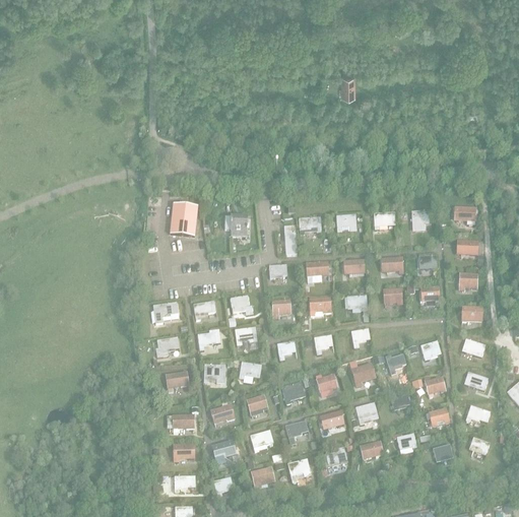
[(399,21),(404,33),(413,28),(409,17),(399,21)]
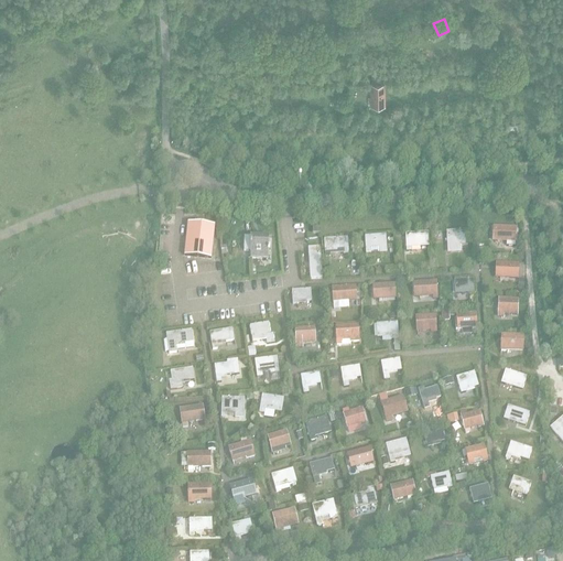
[(372,73),(374,104),(386,104),(385,73),(372,73)]
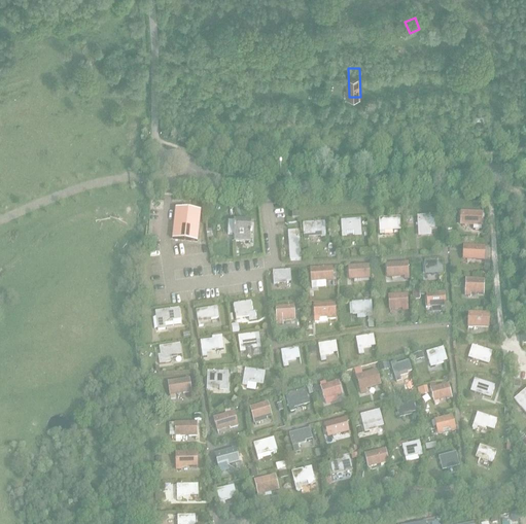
[(176,212),(174,237),(196,238),(199,239),(202,207),(176,205),(176,212)]
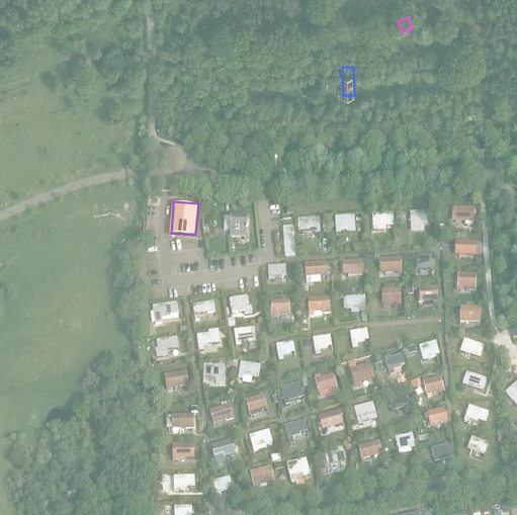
[(457,217),(469,218),(470,206),(453,205),(452,218),(457,218),(457,217)]
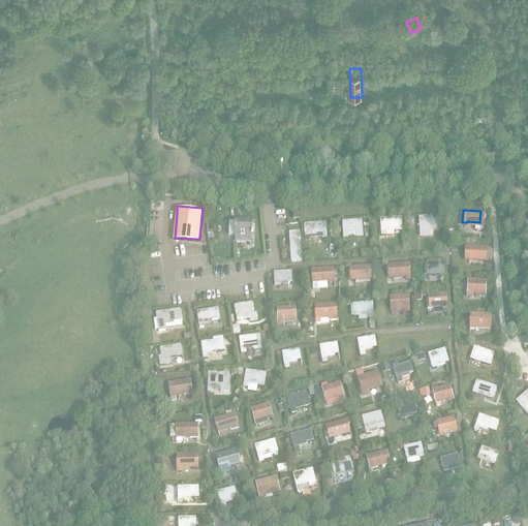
[(418,214),(418,226),(424,226),(424,224),(436,224),(436,213),(418,214)]
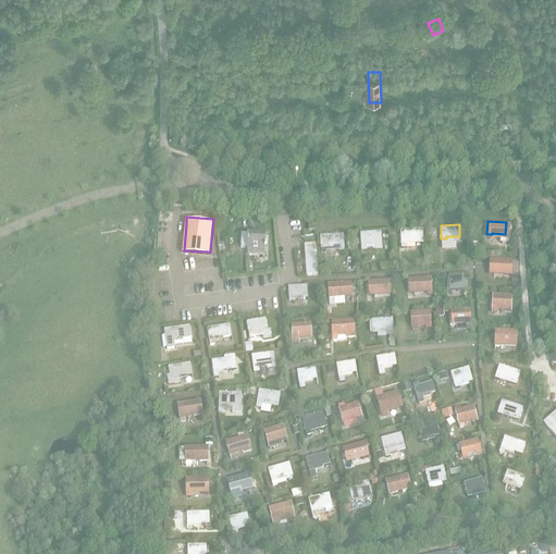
[(400,228),(400,242),(406,242),(406,239),(419,238),(419,226),(400,228)]
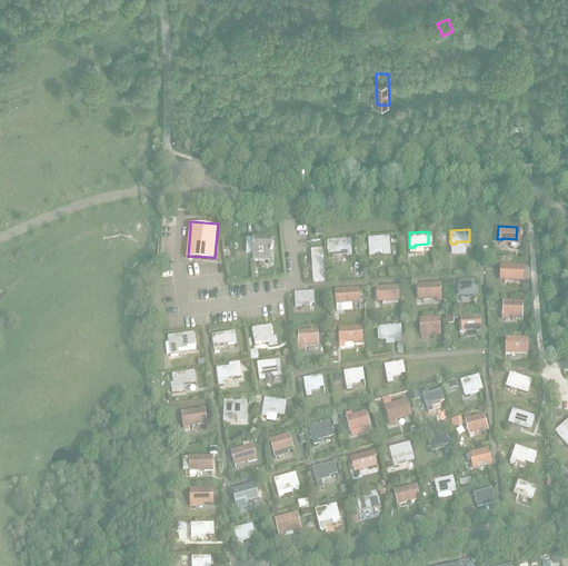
[(370,252),(375,252),(375,247),(387,247),(387,235),(368,236),(368,248),(369,248),(370,252)]
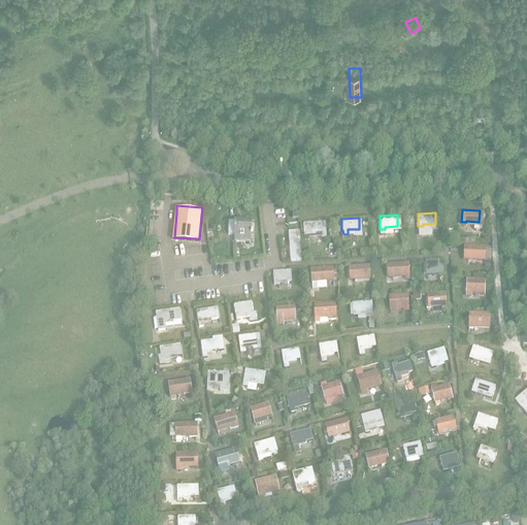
[(235,239),(254,239),(254,220),(229,220),(229,232),(235,232),(235,239)]
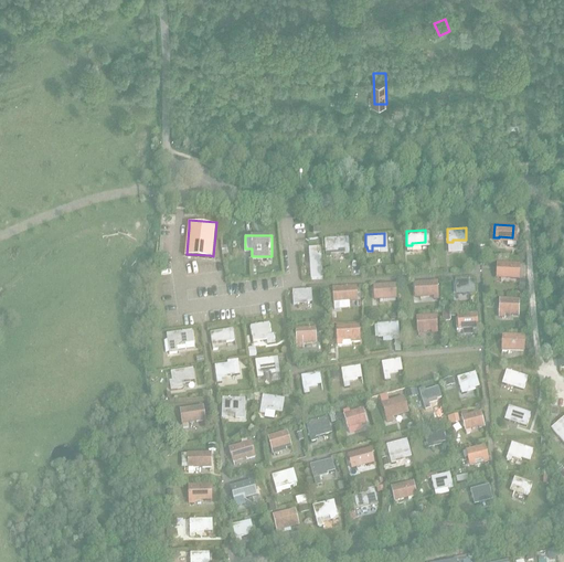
[(344,252),(350,252),(349,235),(325,236),(325,248),(343,247),(344,252)]
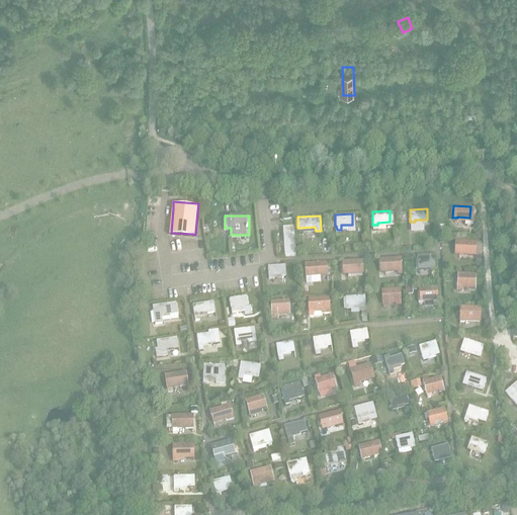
[(283,225),(285,253),(295,253),(293,225),(283,225)]
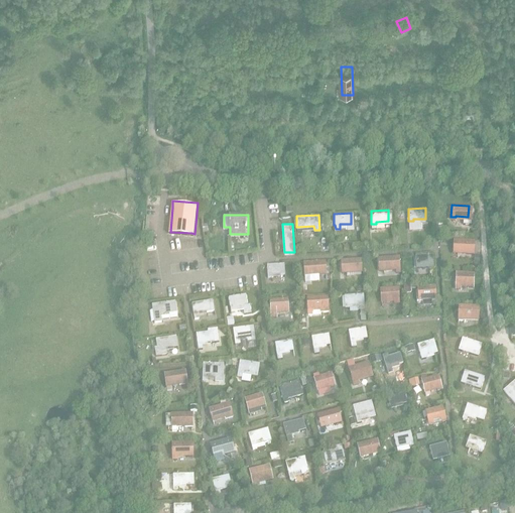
[(458,249),(471,250),(471,239),(454,238),(453,250),(458,250),(458,249)]
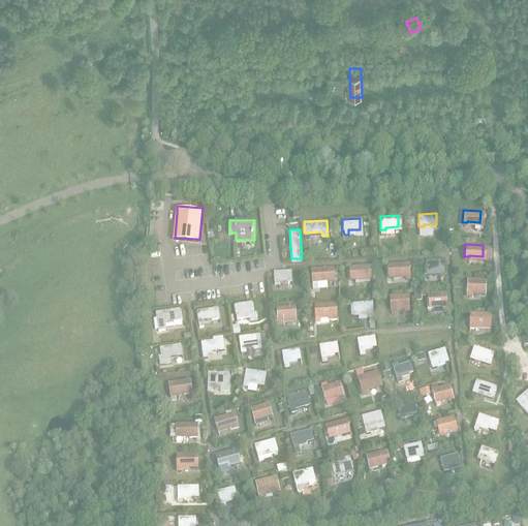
[(426,259),(427,271),(444,270),(443,258),(426,259)]
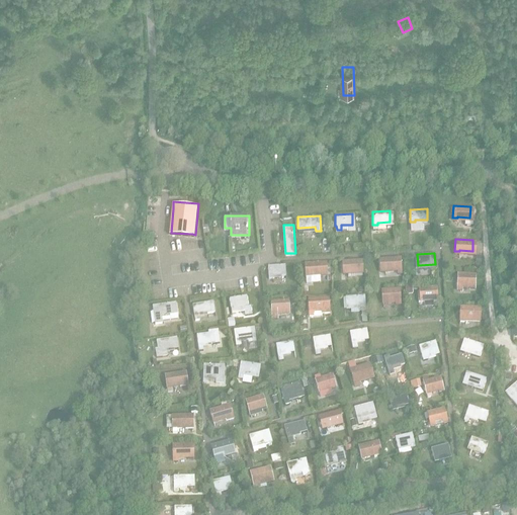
[(379,257),(380,267),(398,266),(397,256),(379,257)]
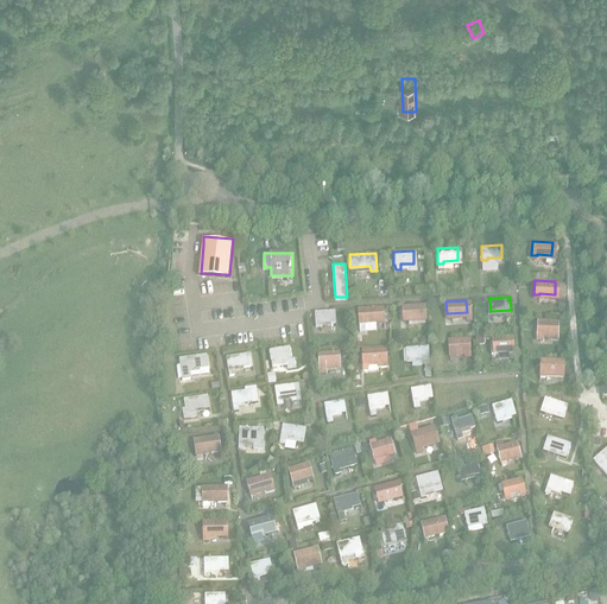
[(402,304),(403,318),(408,318),(408,316),(423,316),(422,303),(402,304)]
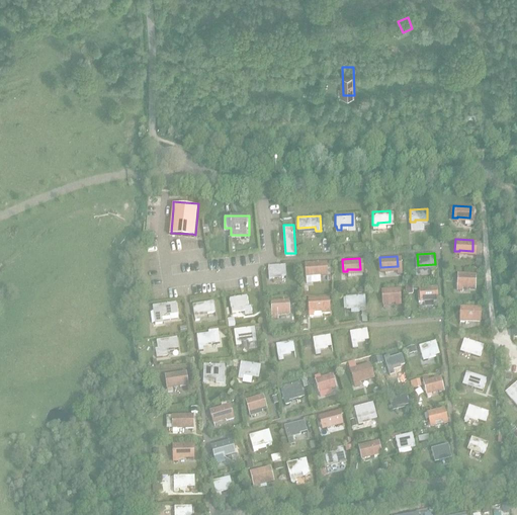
[(305,261),(306,273),(310,273),(310,272),(323,271),(322,260),(305,261)]
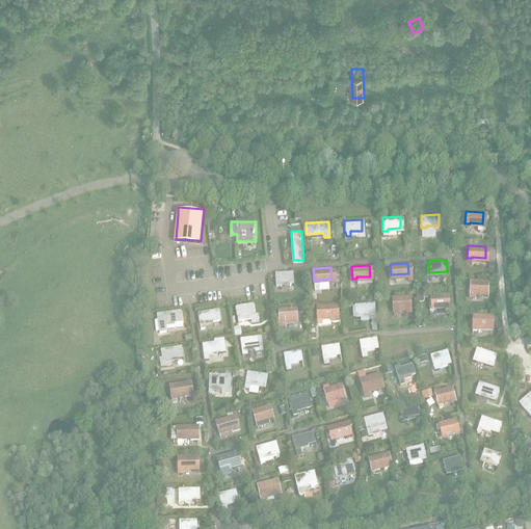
[(275,271),(275,283),(293,281),(293,270),(275,271)]
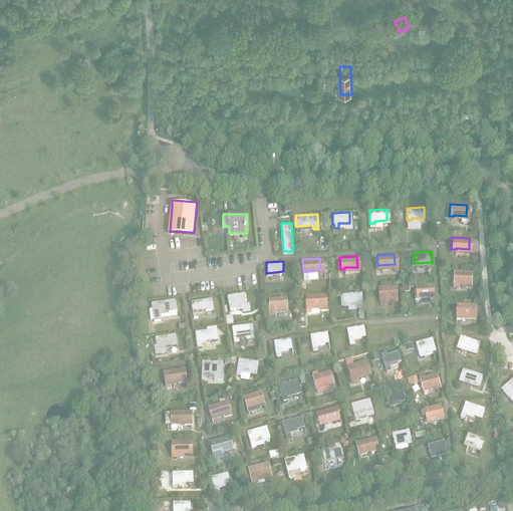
[(454,280),(471,281),(472,270),(455,270),(454,280)]
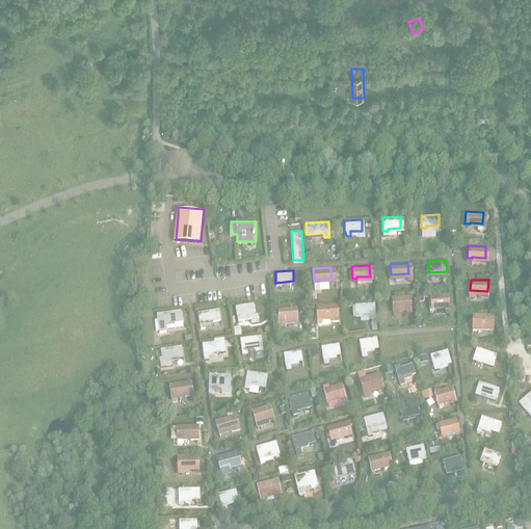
[(430,293),(431,307),(435,306),(435,305),(448,303),(448,292),(430,293)]
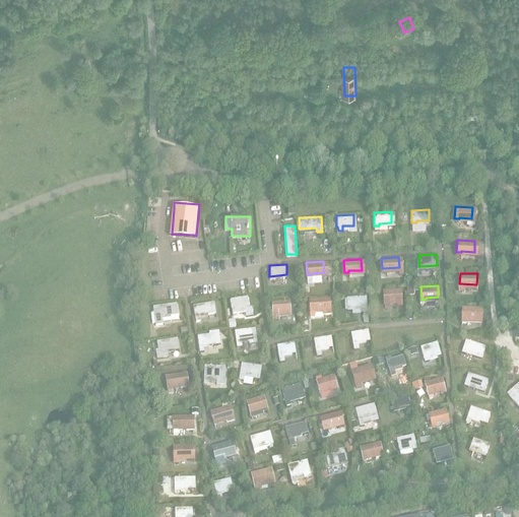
[(383,289),(384,301),(401,300),(400,288),(383,289)]
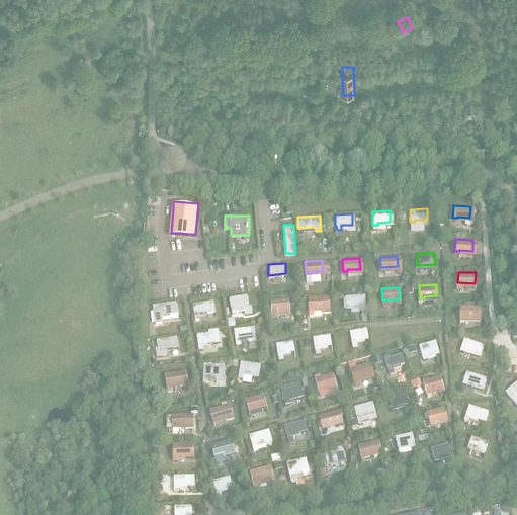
[(252,304),(248,305),(247,293),(230,296),(232,307),(233,311),(245,309),(246,313),(253,312),(252,304)]
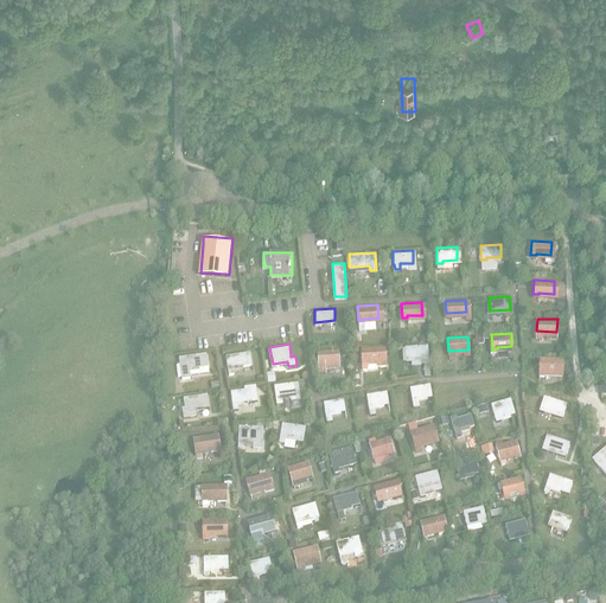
[(422,361),(429,361),(428,344),(404,345),(406,360),(412,359),(412,357),(413,357),(413,359),(422,359),(422,361)]
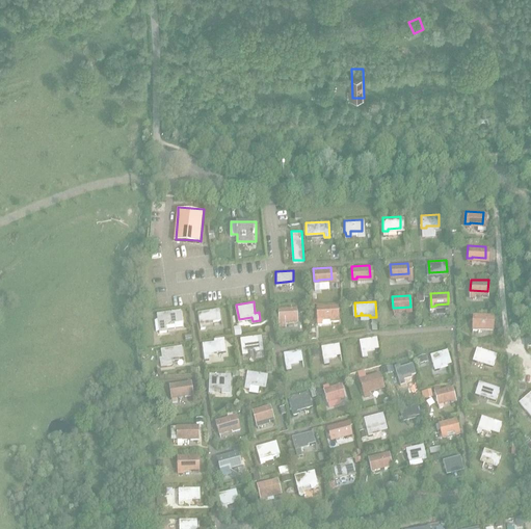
[(317,305),(317,318),(321,318),(321,316),(335,315),(335,303),(317,305)]
